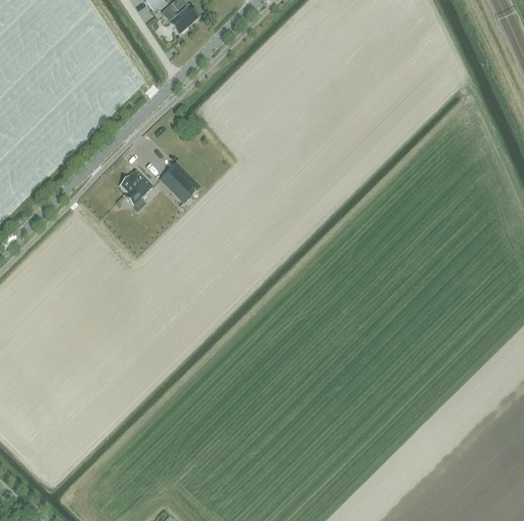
[(170,22),(179,33),(199,16),(188,5),(187,6),(182,0),(176,0),(162,12),(169,20),(170,19),(171,20),(170,22)]
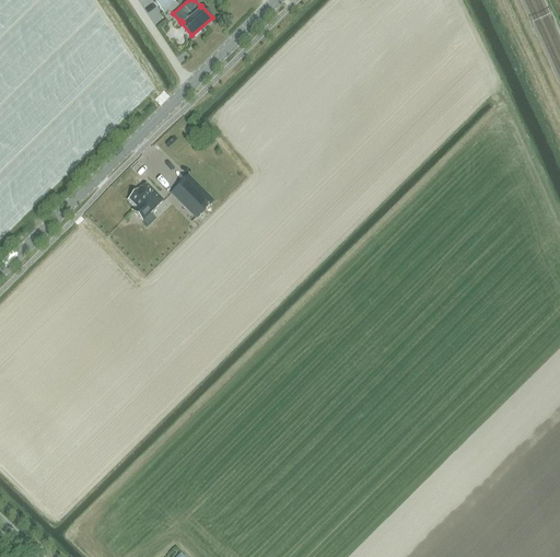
[(168,154),(184,143),(179,138),(164,149),(168,154)]
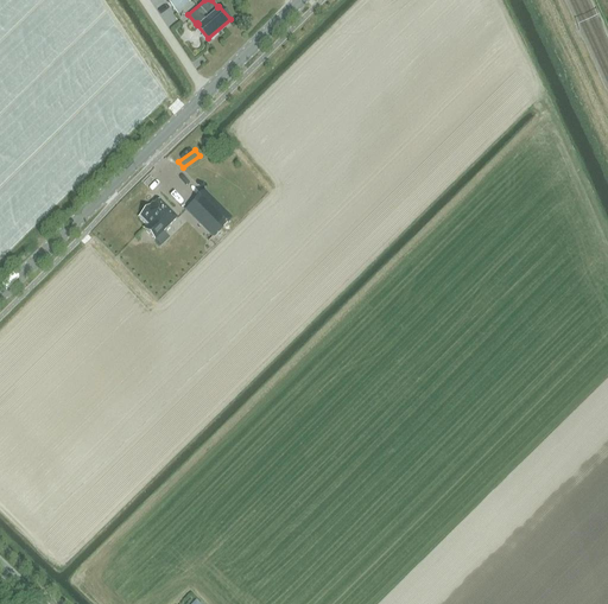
[(204,189),(187,208),(213,234),(230,215),(204,189)]
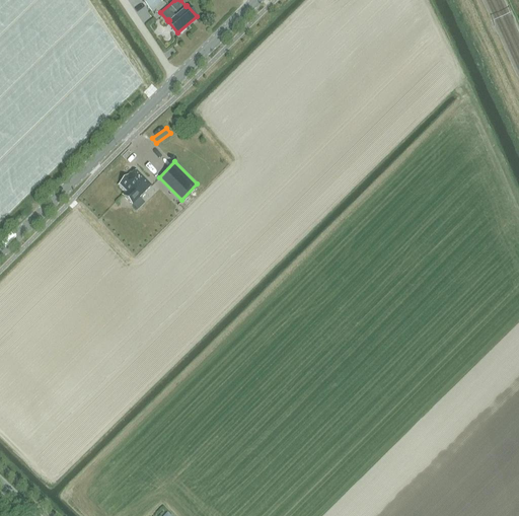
[(120,182),(119,183),(125,191),(123,193),(124,194),(124,195),(132,203),(151,183),(136,168),(132,172),(131,171),(128,174),(128,173),(120,182)]
